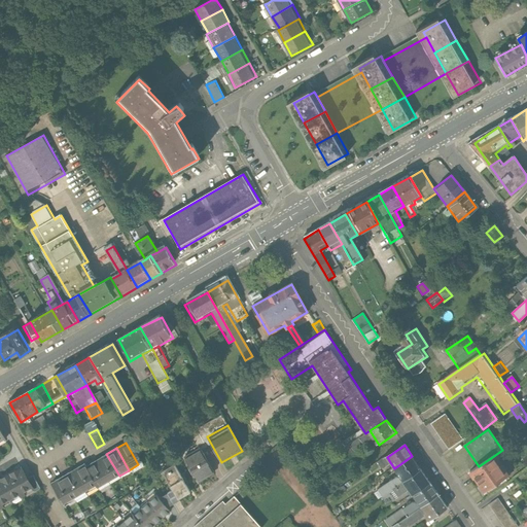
[(199,449),(183,458),(198,482),(213,472),(199,449)]
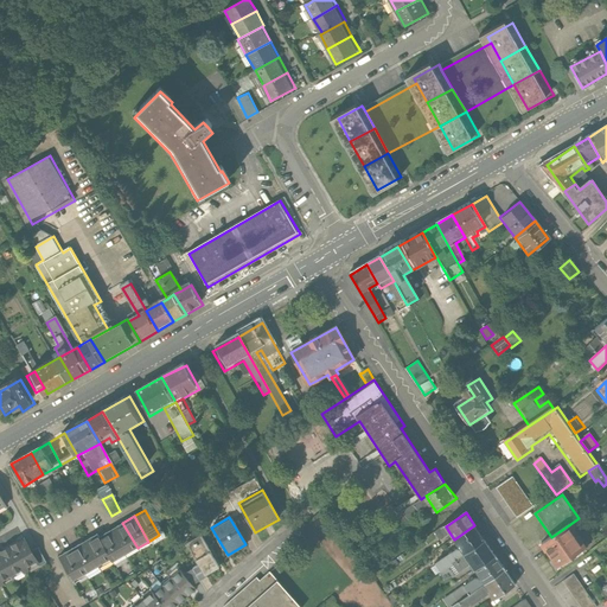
[(138,548),(122,523),(110,530),(126,555),(138,548)]
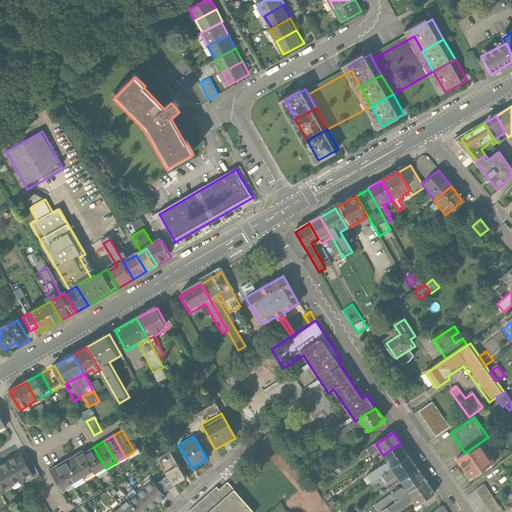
[(456,459),(470,480),(496,462),(481,442),(465,453),(456,459)]
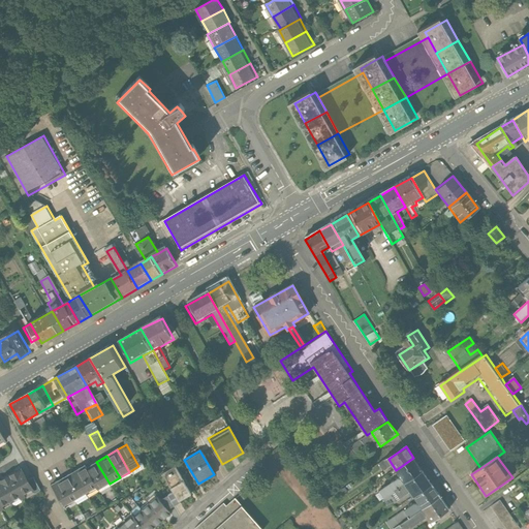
[(401,476),(405,483),(423,470),(413,458),(396,470),(401,476)]
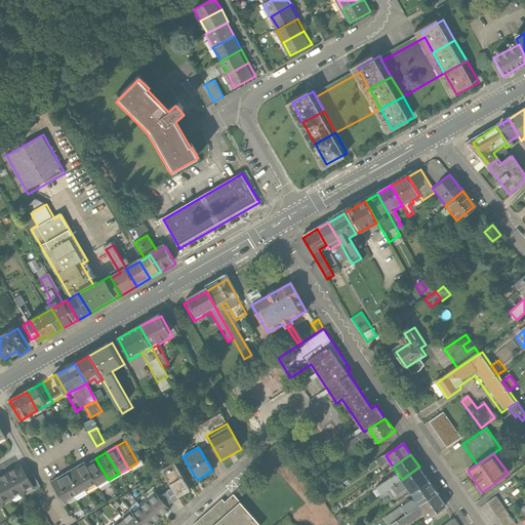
[(386,455),(375,462),(379,468),(389,460),(386,455)]
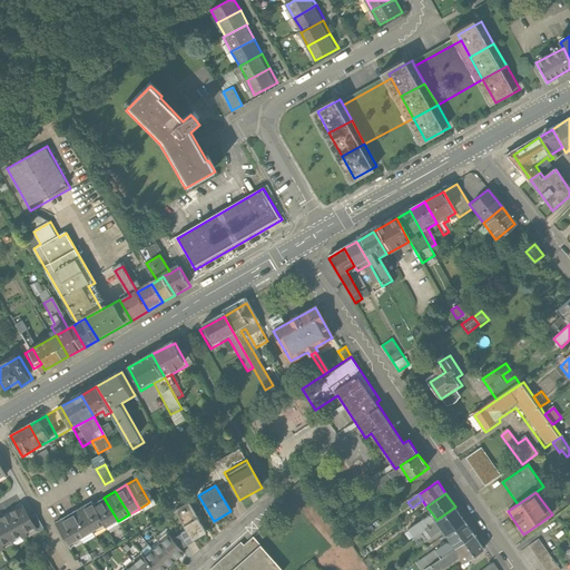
[(118,521),(104,498),(92,504),(106,526),(107,528),(118,521)]
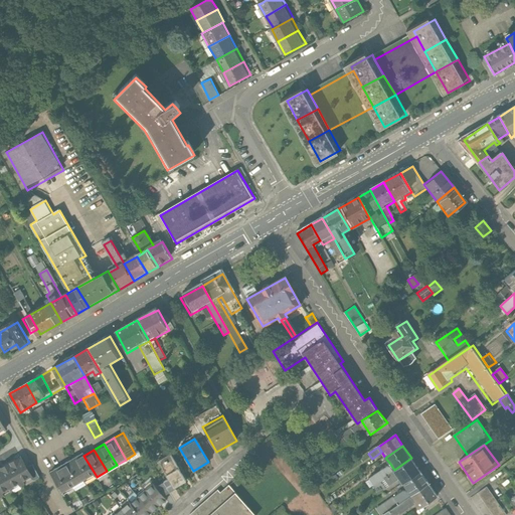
[(82,453),(72,459),(84,481),(96,475),(83,456),(82,453)]
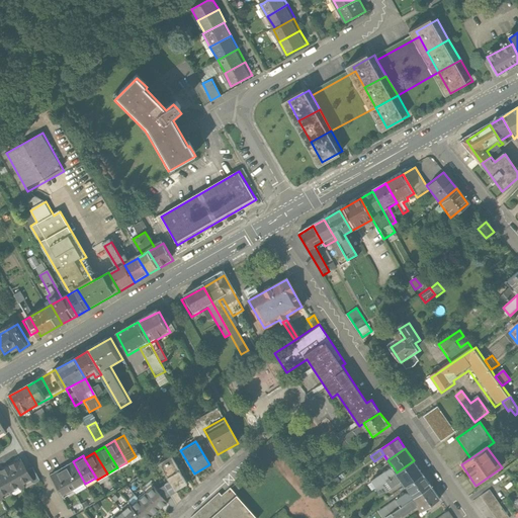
[(22,486),(33,480),(27,469),(20,457),(9,463),(22,486)]
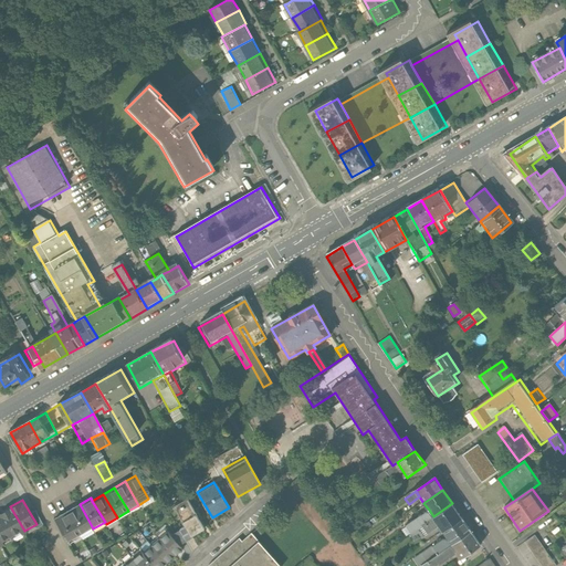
[(189,501),(175,509),(185,527),(191,537),(205,530),(189,501)]
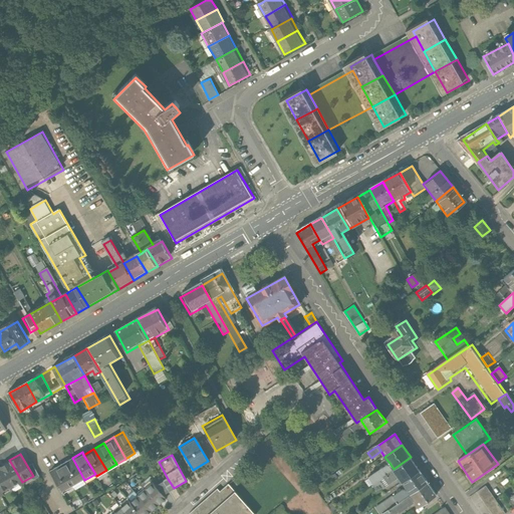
[(399,477),(403,482),(420,470),(411,457),(394,469),(399,477)]
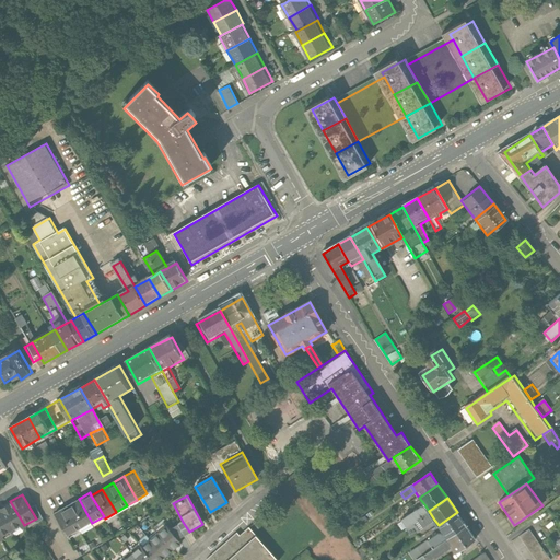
[(67,505),(81,531),(92,523),(79,499),(67,505)]
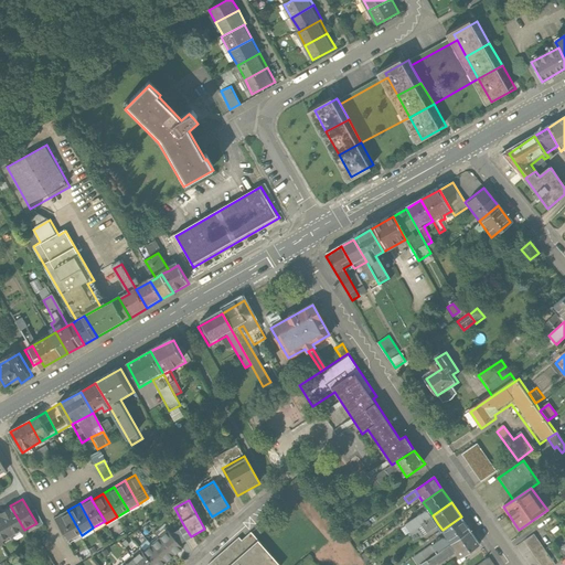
[(10,505),(0,511),(0,513),(13,536),(24,530),(10,505)]
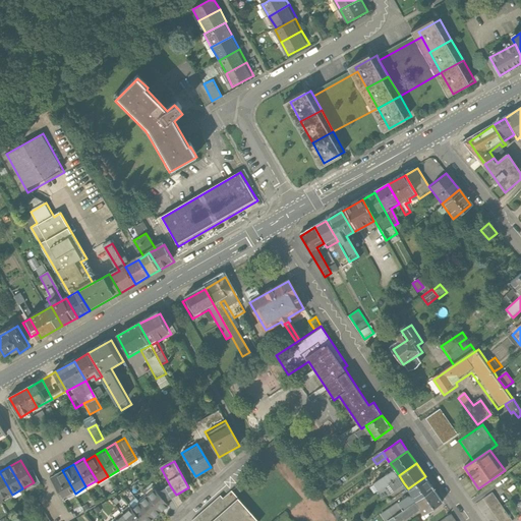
[(399,475),(395,469),(373,484),(378,489),(399,475)]
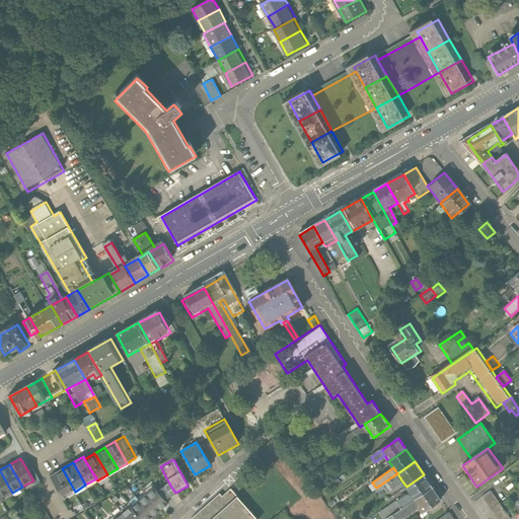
[(36,480),(39,479),(31,468),(27,470),(33,480),(34,483),(36,480)]
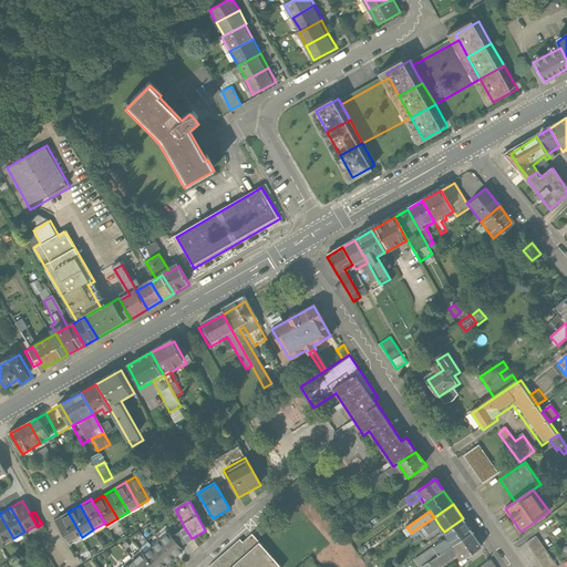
[(71,543),(82,537),(68,512),(57,518),(71,543)]
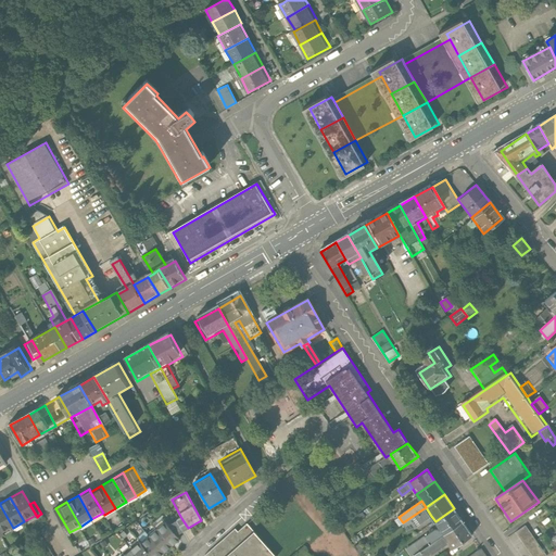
[(0,505),(0,532),(1,534),(13,528),(0,505)]
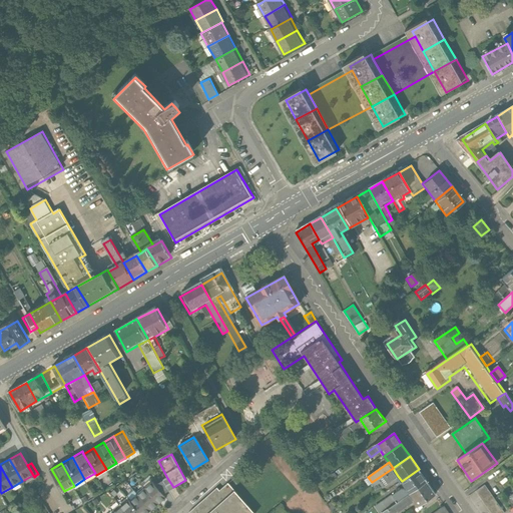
[(372,482),(378,490),(398,476),(393,468),(372,482)]
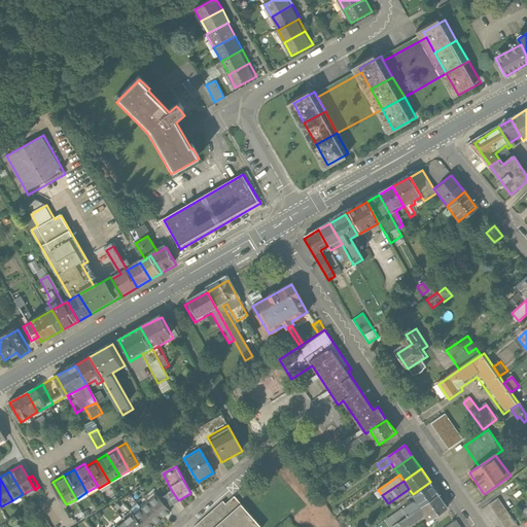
[(418,501),(421,506),(438,494),(430,482),(413,494),(418,501)]
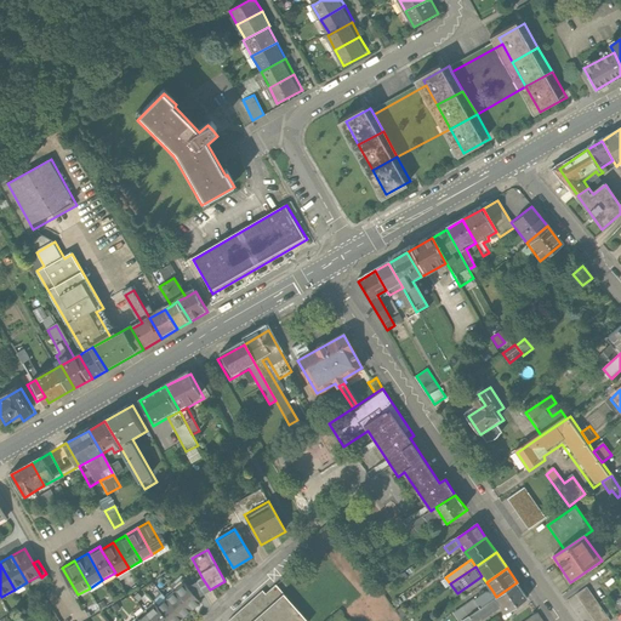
[(211,591),(210,590),(203,579),(188,588),(198,599),(211,591)]
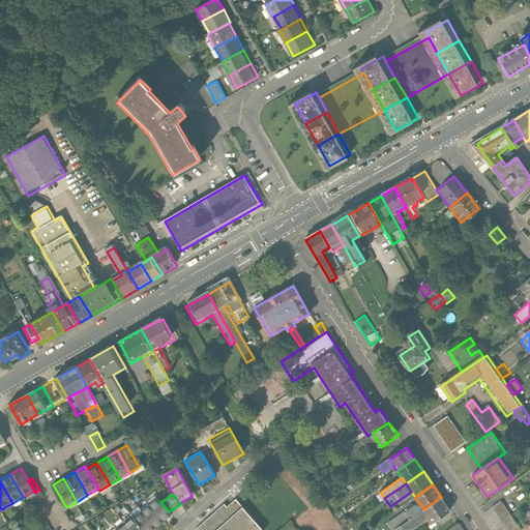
[(433,523),(450,510),(441,497),(423,509),(428,516),(433,523)]
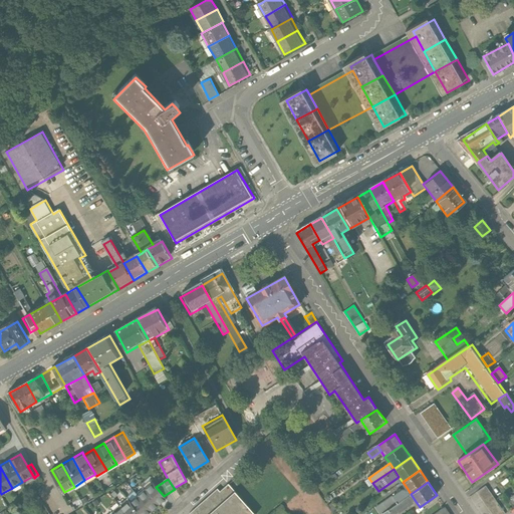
[(147,489),(161,505),(167,500),(164,496),(156,487),(153,484),(147,489)]
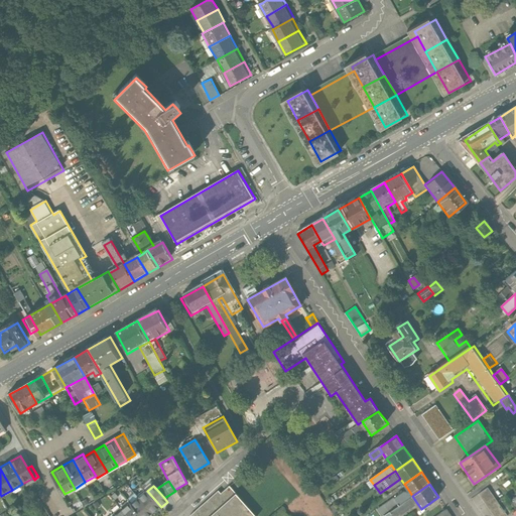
[(255,515),(229,486),(221,493),(218,491),(190,515),(255,515)]
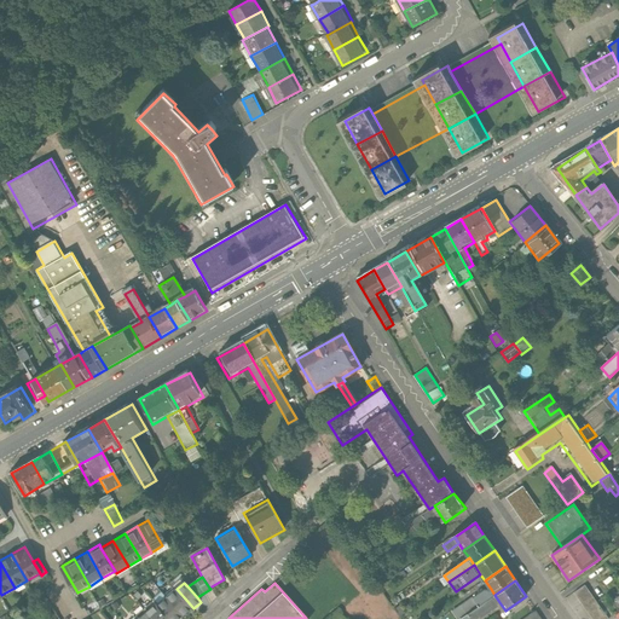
[(607,618),(585,586),(574,594),(591,618),(607,618)]
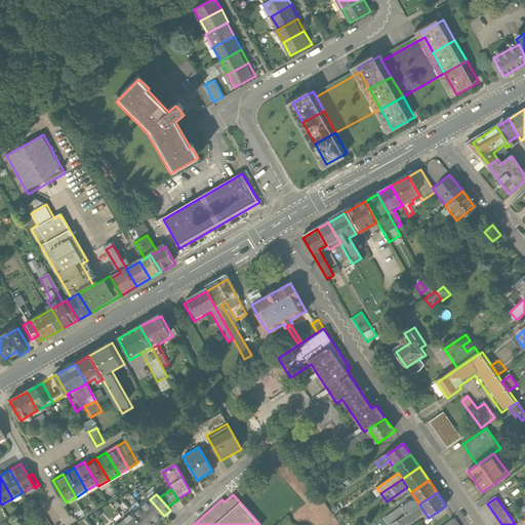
[(144,505),(158,521),(164,516),(150,499),(144,505)]
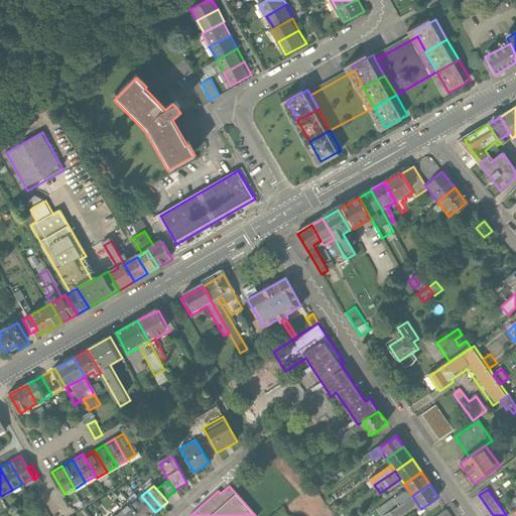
[(412,496),(409,491),(407,493),(406,492),(403,492),(393,499),(398,506),(412,496)]
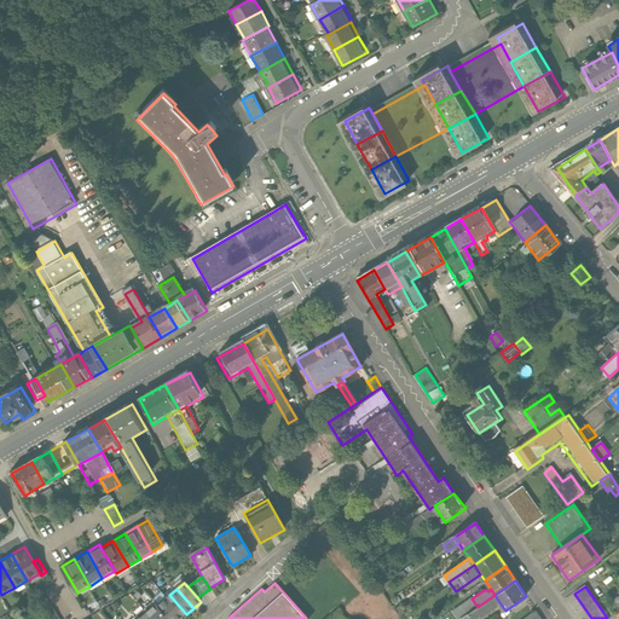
[(180,618),(186,614),(169,595),(161,602),(175,618),(180,618)]
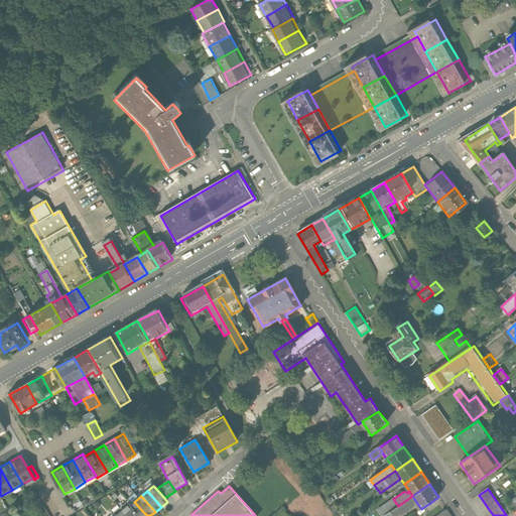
[(398,515),(415,505),(414,503),(416,502),(412,496),(398,506),(390,511),(393,515),(398,515)]
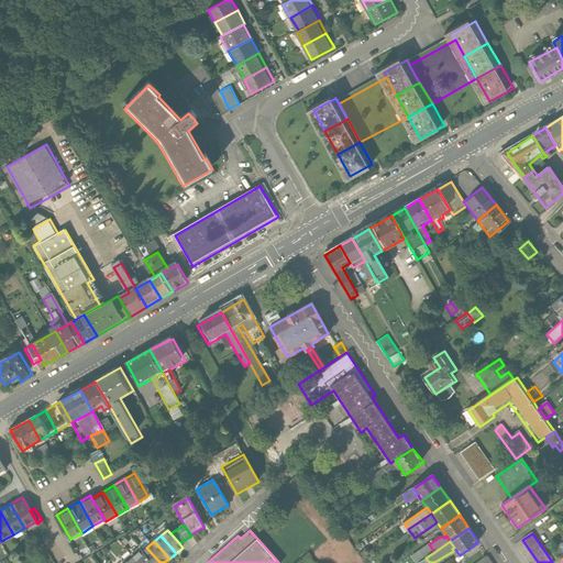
[(434,552),(429,544),(412,556),(416,562),(418,562),(426,558),(434,552)]
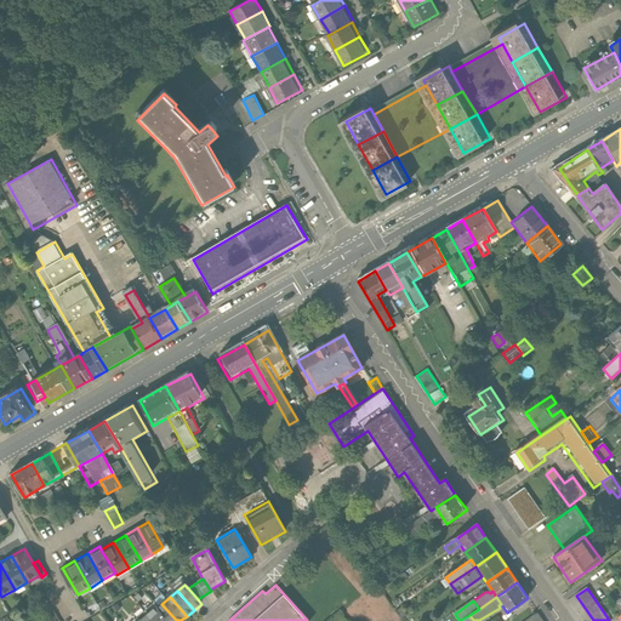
[(153,610),(161,620),(176,620),(161,604),(161,603),(153,610)]
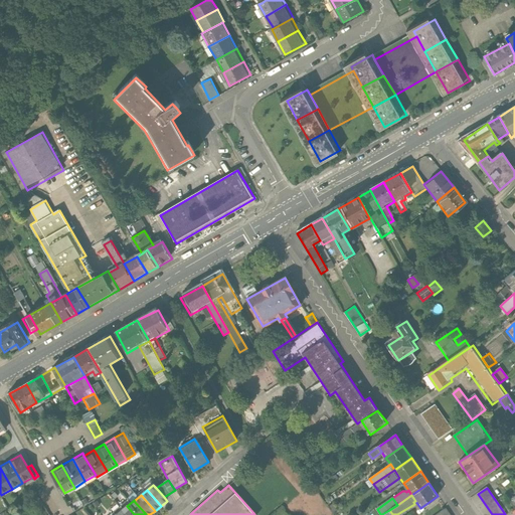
[(121,514),(134,514),(127,506),(119,512),(121,514)]
